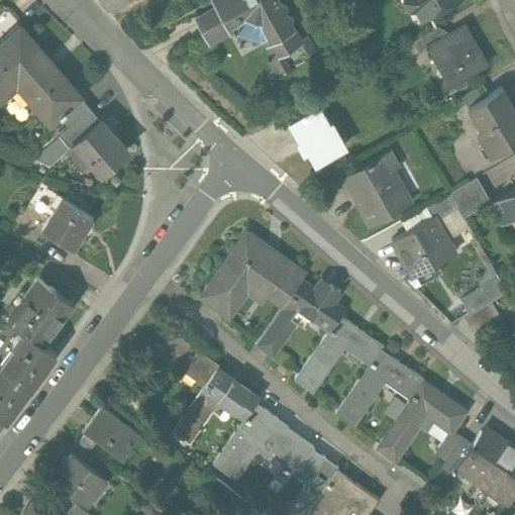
[(294,16),(288,14),(286,12),(288,5),(282,3),(279,0),(219,0),(217,6),(201,15),(212,36),(229,28),(230,31),(233,29),(265,39),(267,43),(271,41),(278,53),(285,48),(289,49),(290,46),(301,39),(292,23),(294,17),(294,16)]
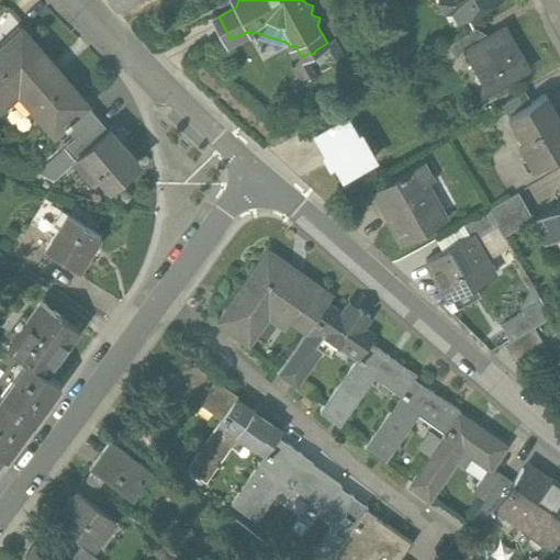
[(440,0),(446,9),(454,10),(462,6),(467,14),(491,0),(440,0)]
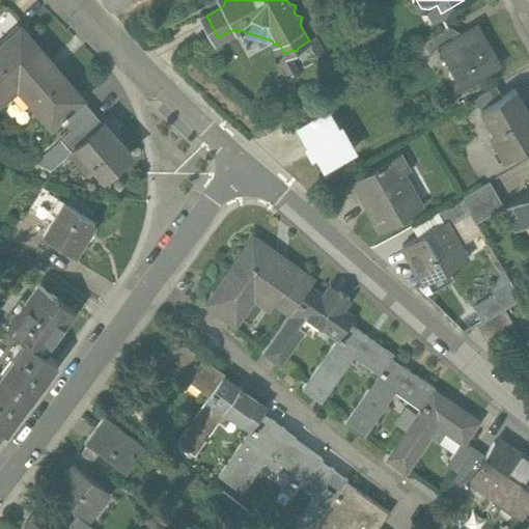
[(478,24),(439,46),(456,77),(461,75),(467,85),(501,65),(478,24)]
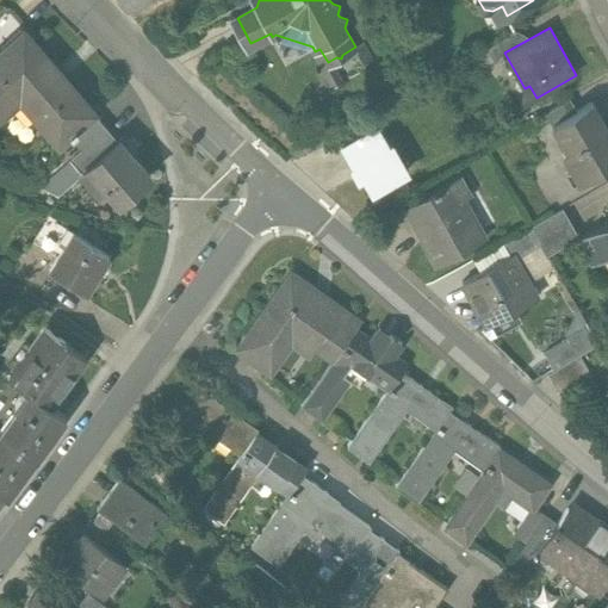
[(97,115),(25,33),(0,55),(0,121),(22,103),(61,147),(72,137),(95,116),(97,115)]
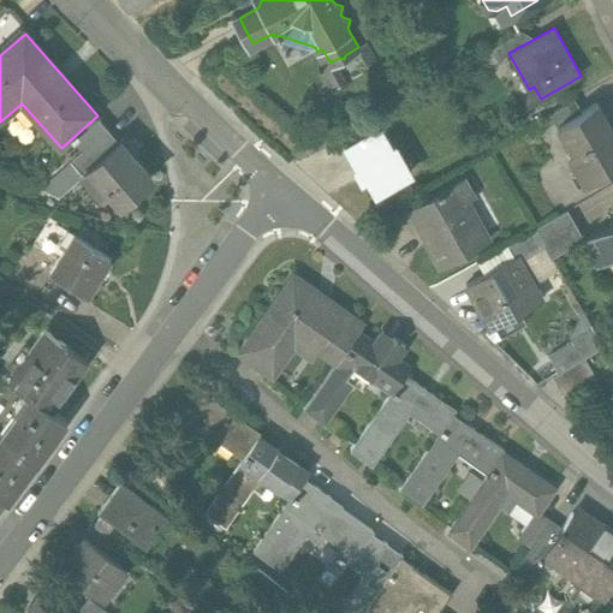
[(576,100),(551,114),(557,126),(582,112),(576,100)]
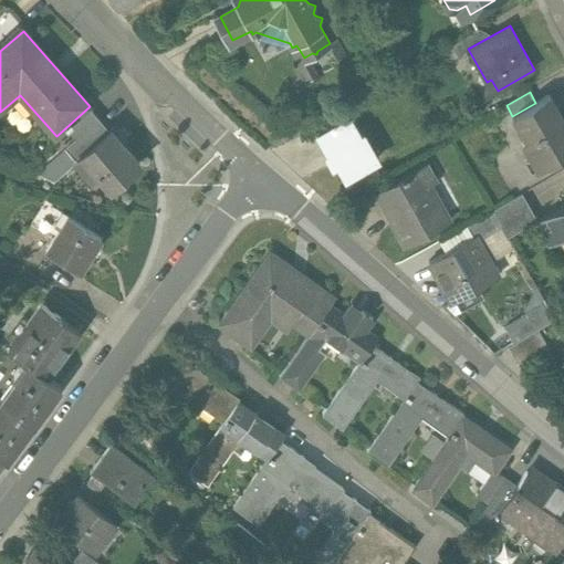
[(535,103),(512,116),(526,141),(522,143),(539,171),(563,156),(563,121),(550,95),(535,103)]
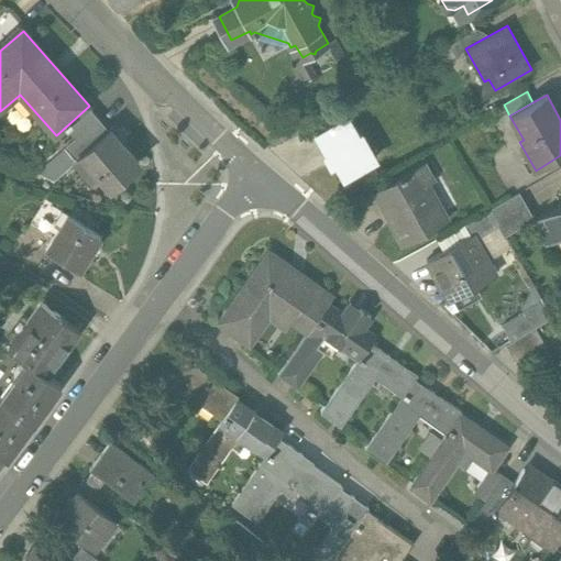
[(88,107),(66,127),(77,138),(99,119),(88,107)]
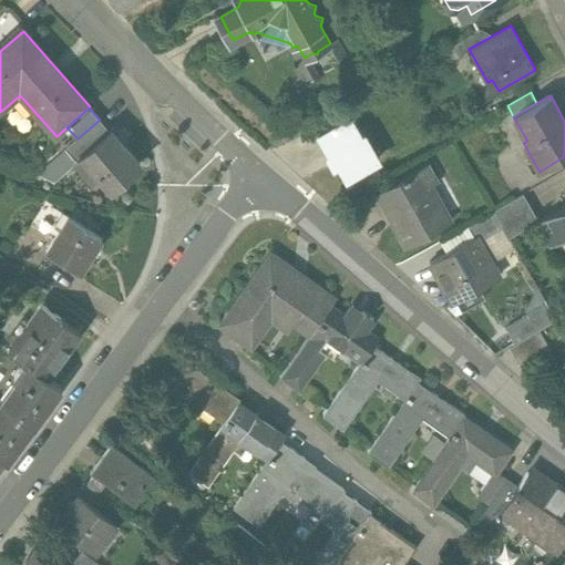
[(350,117),(319,135),(330,155),(328,156),(334,166),(338,164),(347,178),(378,160),(365,135),(361,137),(350,117)]
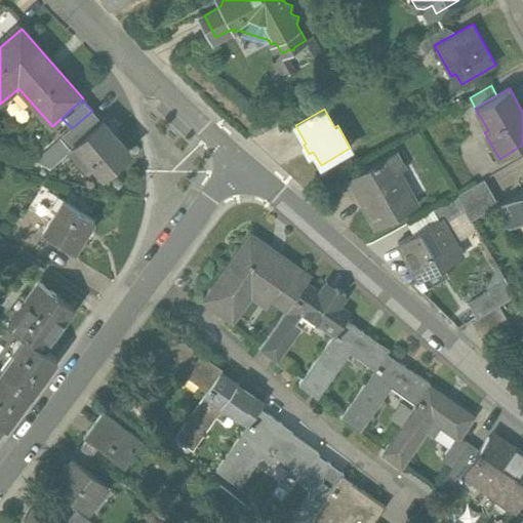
[(92,111),(72,128),(63,136),(73,149),(103,122),(92,111)]
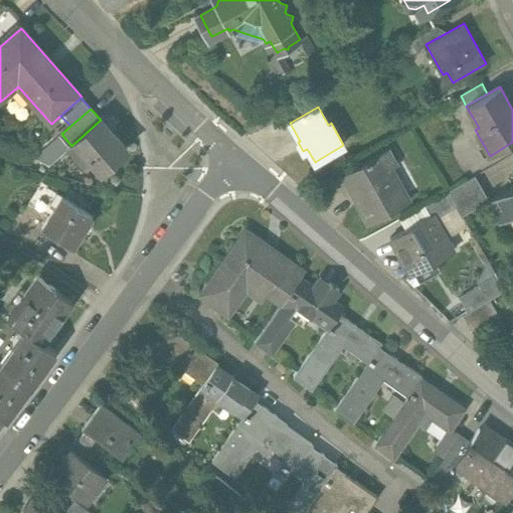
[(71,146),(70,146),(86,163),(90,159),(103,173),(129,150),(102,120),(101,120),(71,146)]
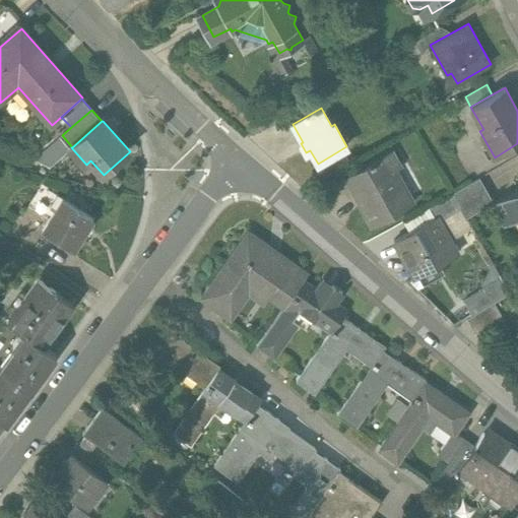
[(70,149),(60,138),(36,159),(50,167),(70,149)]
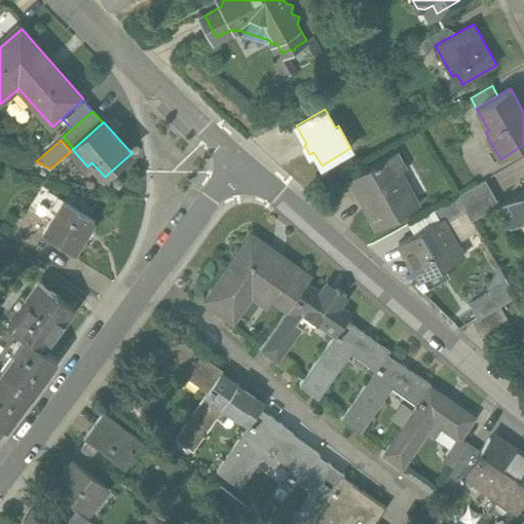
[(398,152),(350,179),(377,227),(419,203),(401,171),(406,167),(398,152)]
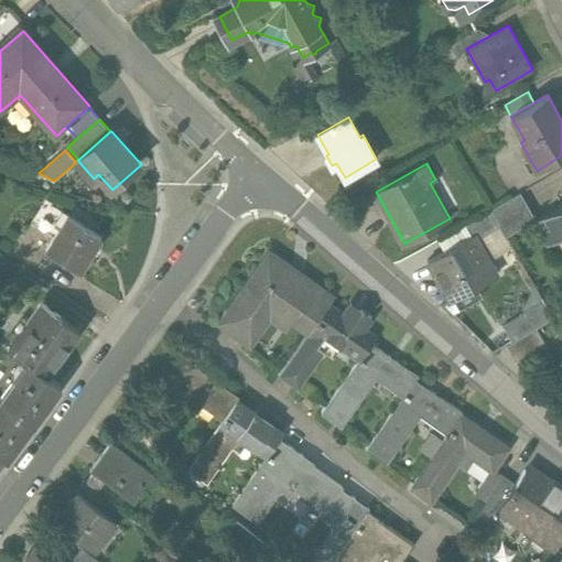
[(536,223),(520,194),(493,209),(501,225),(508,236),(533,222),(535,223),(536,223)]
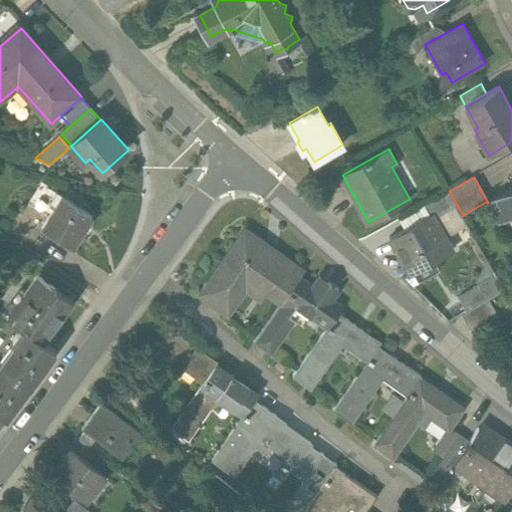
[(57,194),(42,184),(29,204),(50,217),(55,208),(50,205),(57,194)]
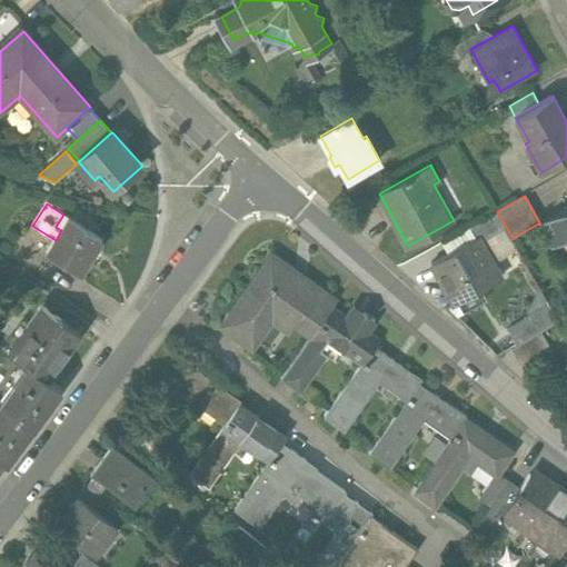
[(566,209),(540,225),(554,249),(566,242),(566,238),(566,209)]
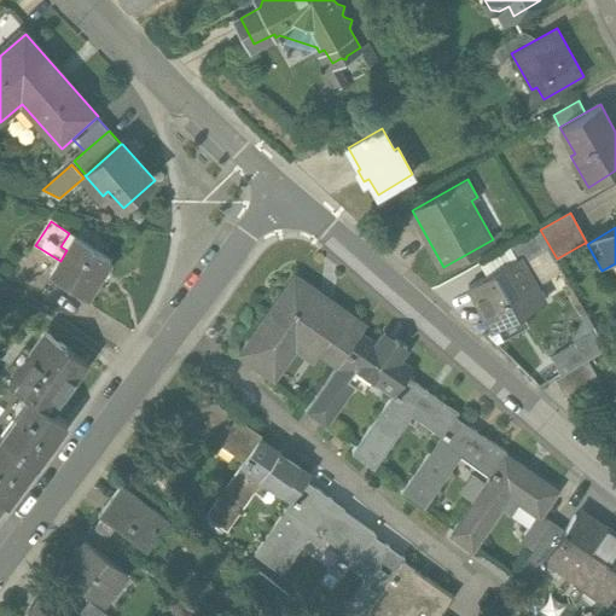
[(540,230),(511,247),(518,259),(521,257),(523,262),(550,247),(540,230)]
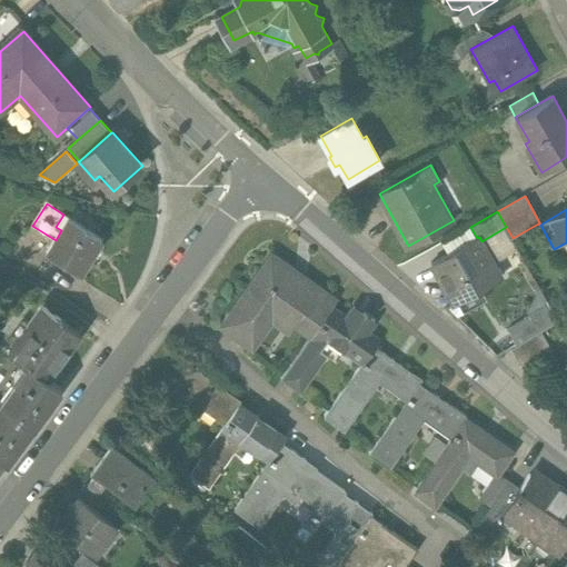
[(102,239),(63,215),(56,227),(61,230),(56,240),(47,254),(80,274),(102,239)]
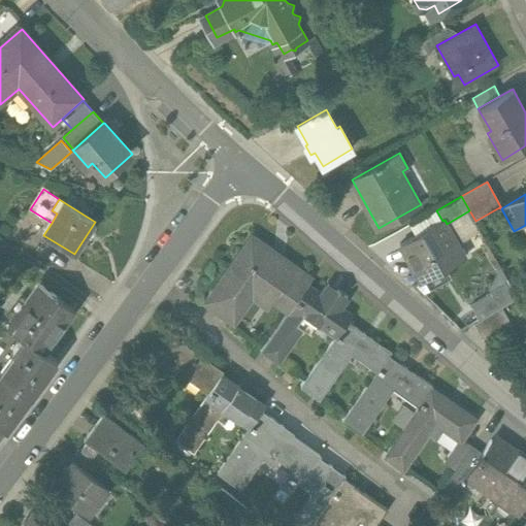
[(442,221),(401,244),(423,283),(425,282),(431,294),(449,284),(442,273),(467,259),(447,224),(445,220),(442,221)]
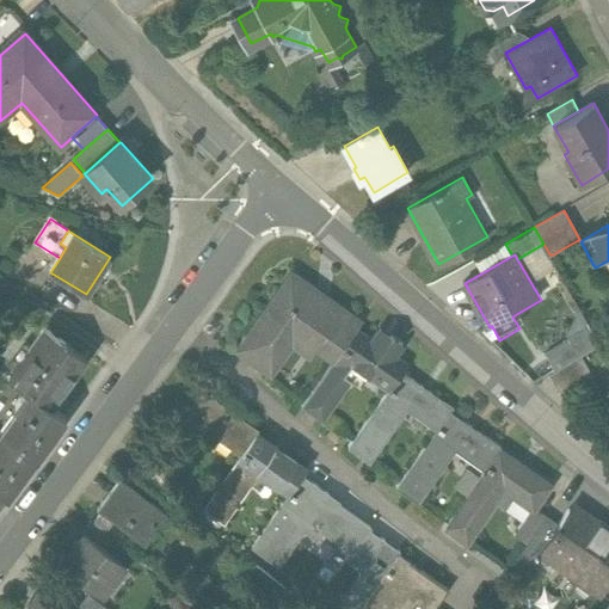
[(294,274),(239,350),(272,374),(300,336),(336,361),(357,331),(362,324),(294,274)]
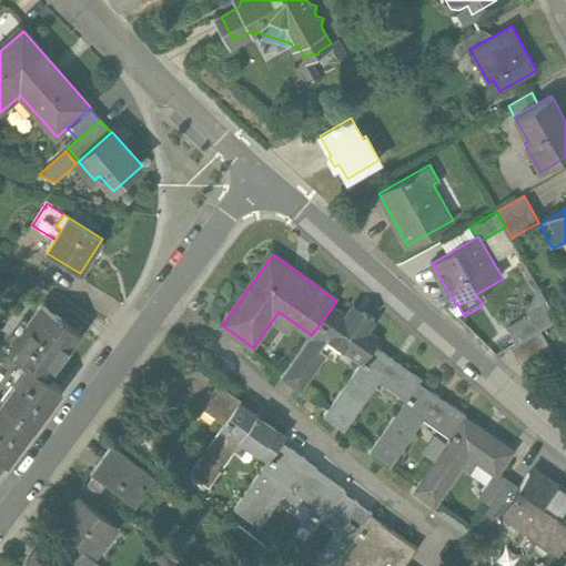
[(547,305),(507,330),(516,345),(557,321),(547,305)]
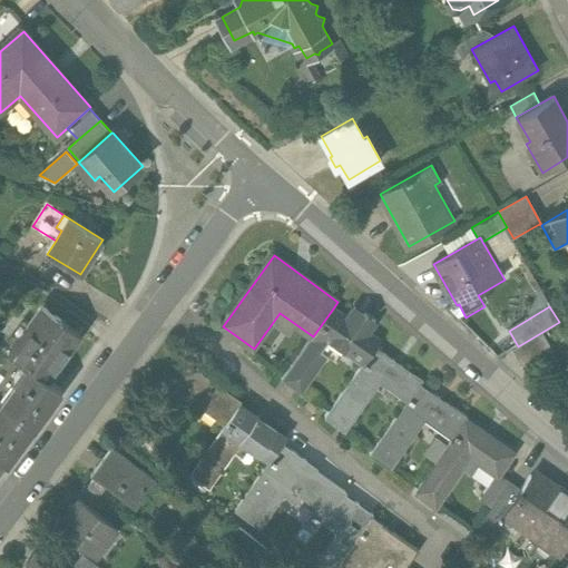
[(82,338),(42,307),(27,329),(31,332),(12,356),(27,366),(48,383),(82,338)]
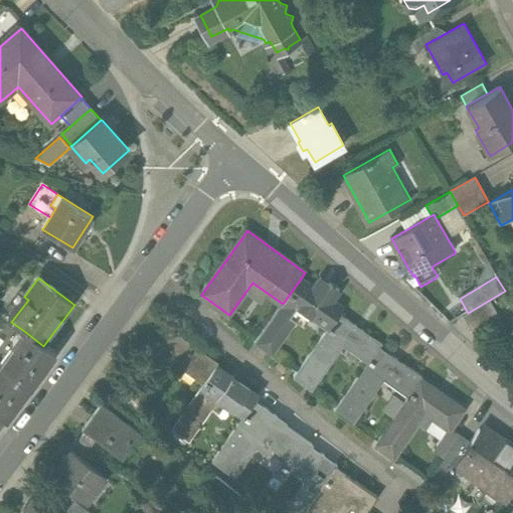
[(344,309),(301,279),(283,304),(255,343),(273,355),(305,311),(329,329),(341,313),(344,309)]
